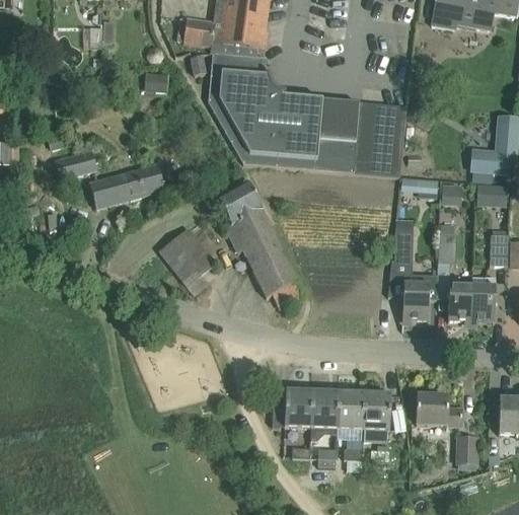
[(215,0),(212,21),(186,17),(181,42),(210,46),(210,45),(215,45),(215,43),(224,44),(256,49),(264,50),(267,31),(264,30),(268,0),(215,0)]
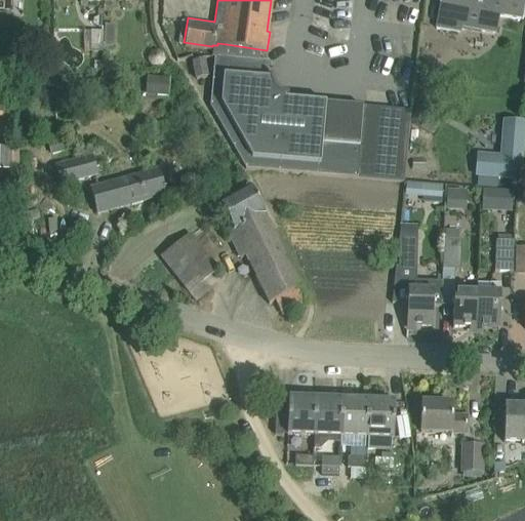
[(439,0),(439,2),(440,2),(436,25),(460,29),(461,24),(495,30),(498,13),(523,17),(524,2),(524,0),(439,0)]
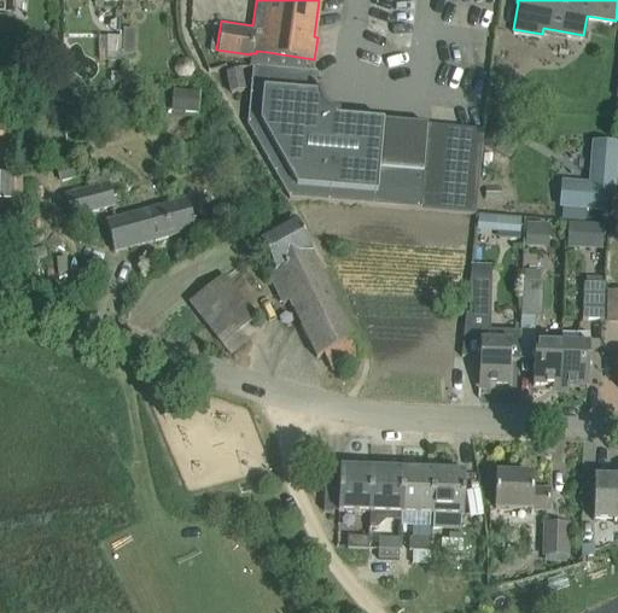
[(122,58),(122,33),(108,33),(106,57),(122,58)]
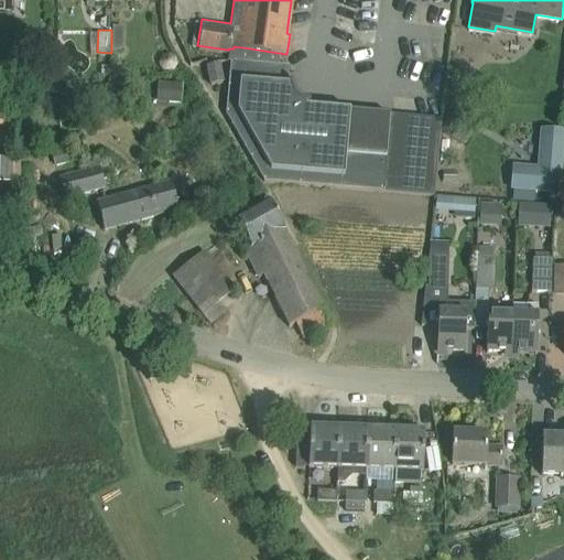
[(306,101),(310,103),(310,99),(305,98),(304,98),(301,97),(297,94),(295,92),(293,88),(293,85),(292,82),(292,78),(290,78),(288,83),(285,83),(286,71),(288,64),(278,62),(279,53),(243,47),(241,58),(230,56),(226,111),(264,179),(382,189),(386,153),(346,150),(349,108),(305,104),(306,101)]
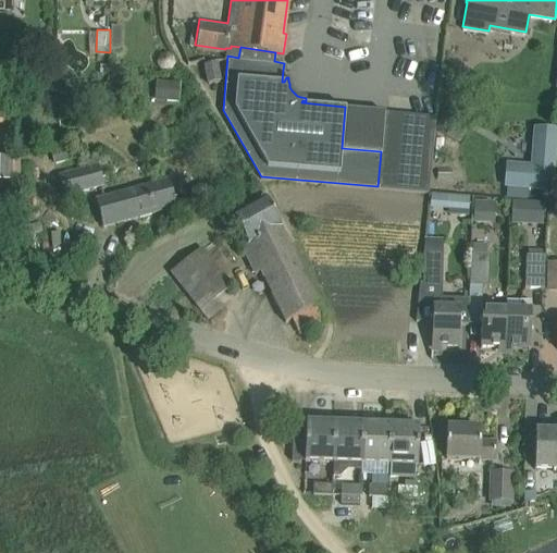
[(172,64),(172,56),(164,52),(158,57),(158,64),(164,68),(172,64)]
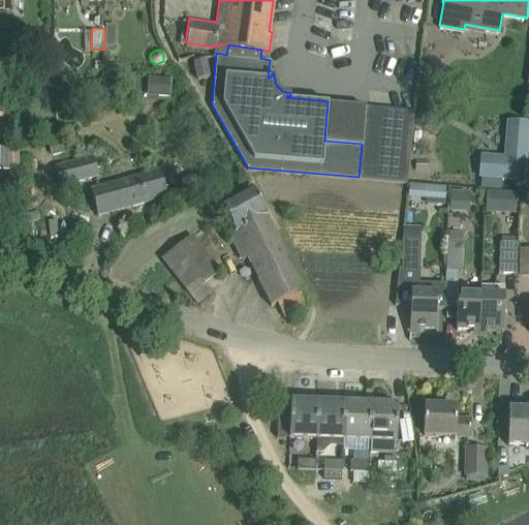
[(197,75),(207,74),(204,57),(194,58),(197,75)]
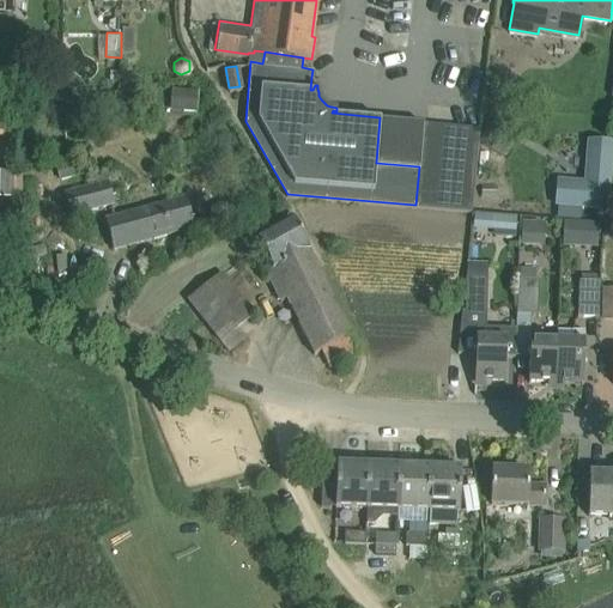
[(198,87),(173,85),(171,108),(196,109),(198,87)]
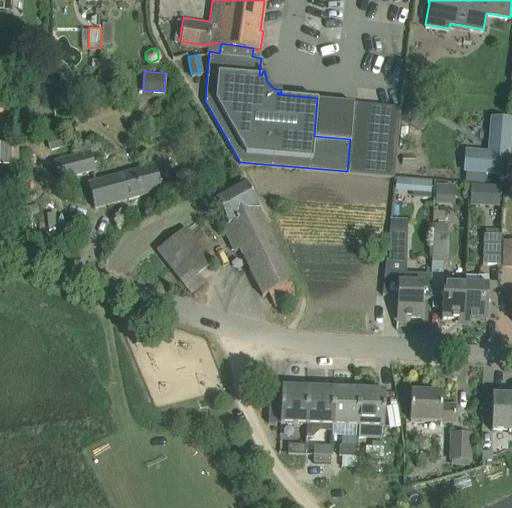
[(419,129),(429,114),(410,102),(400,116),(419,129)]
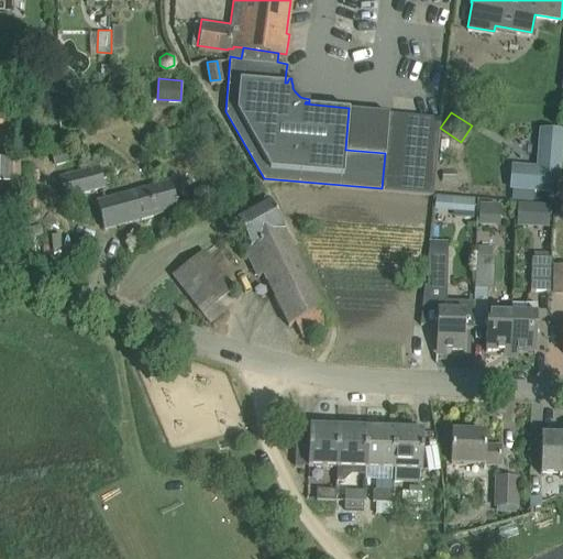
[(559,189),(561,138),(540,135),(539,165),(512,164),(510,198),(534,199),(534,188),(559,189)]
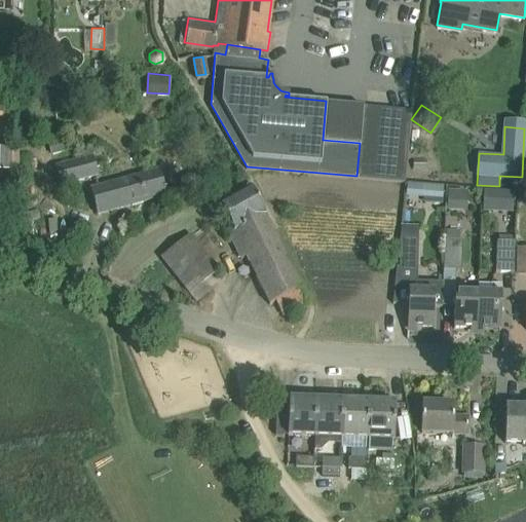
[(64,149),(61,136),(48,139),(51,152),(64,149)]
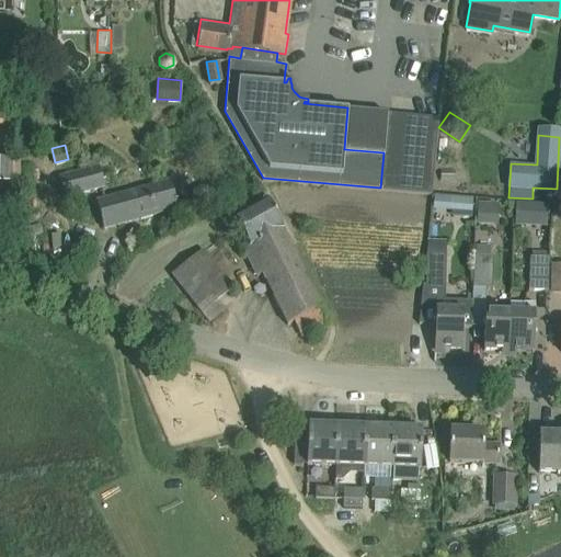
[(0,177),(13,178),(12,154),(0,154),(0,177)]
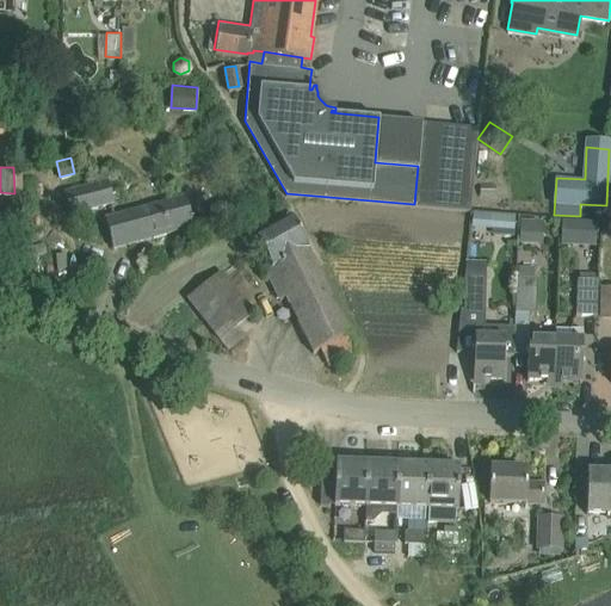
[(115,199),(109,179),(65,191),(71,211),(115,199)]
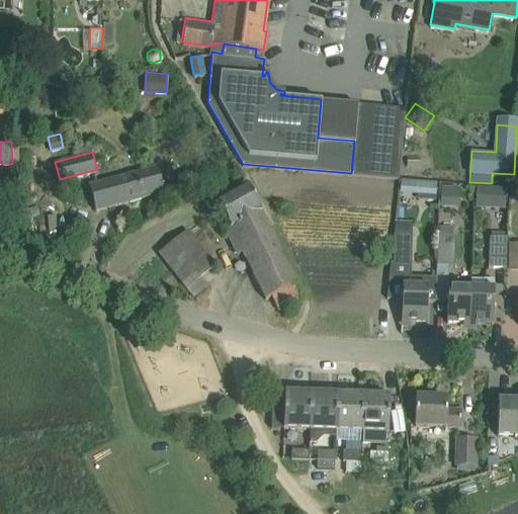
[(420,165),(420,154),(407,154),(407,164),(420,165)]
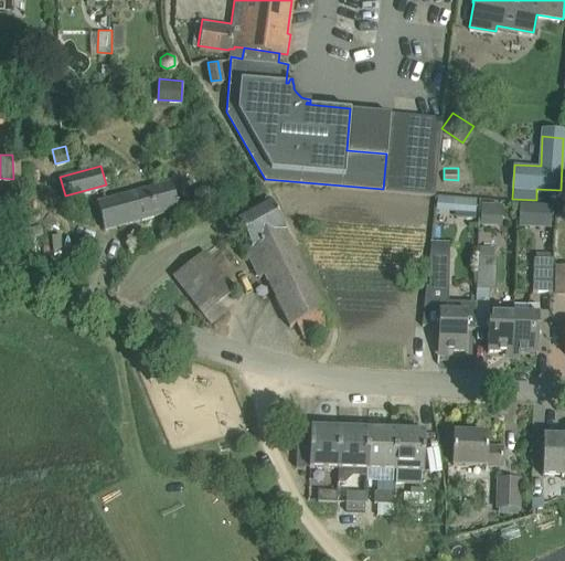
[(170,181),(97,201),(105,228),(177,208),(170,181)]
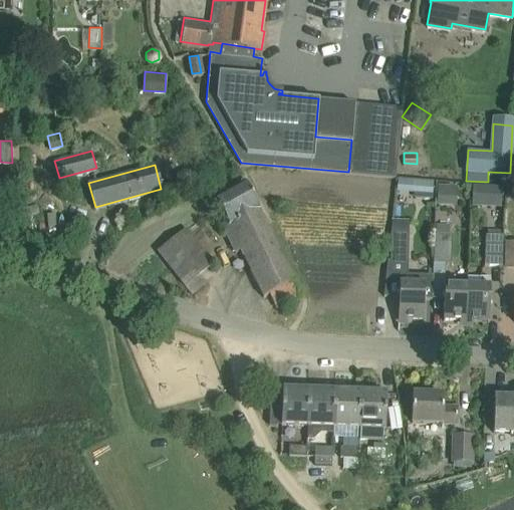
[(415,177),(414,191),(433,192),(433,178),(415,177)]
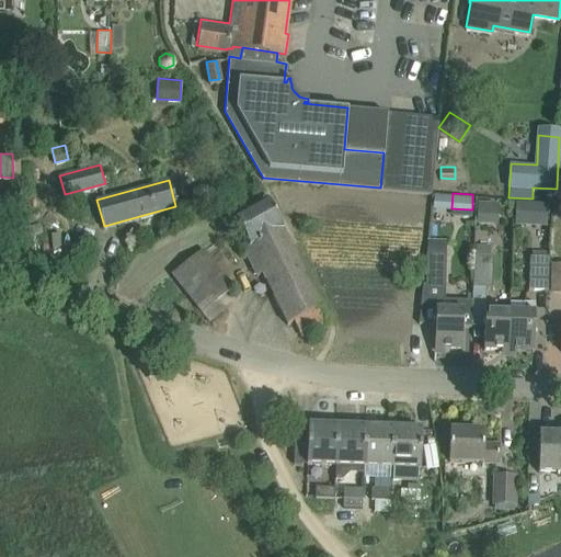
[(479,197),(480,219),(502,218),(501,196),(479,197)]
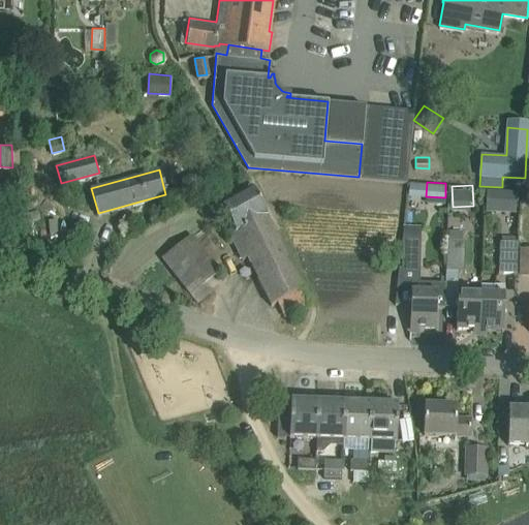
[(309,301),(253,186),(221,202),(235,228),(229,232),(242,257),(247,255),(271,304),(280,299),(286,312),(309,301)]
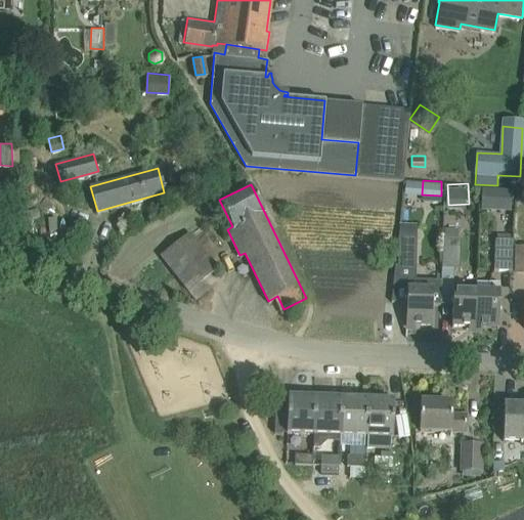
[(481,207),(491,208),(491,187),(482,186),(481,207)]
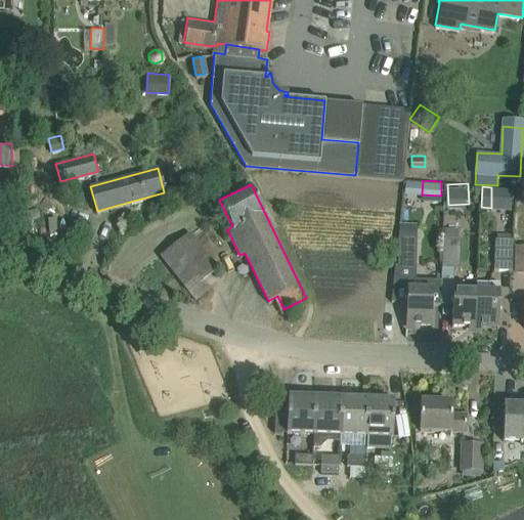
[(523,187),(515,187),(514,201),(523,201),(523,200),(523,187)]
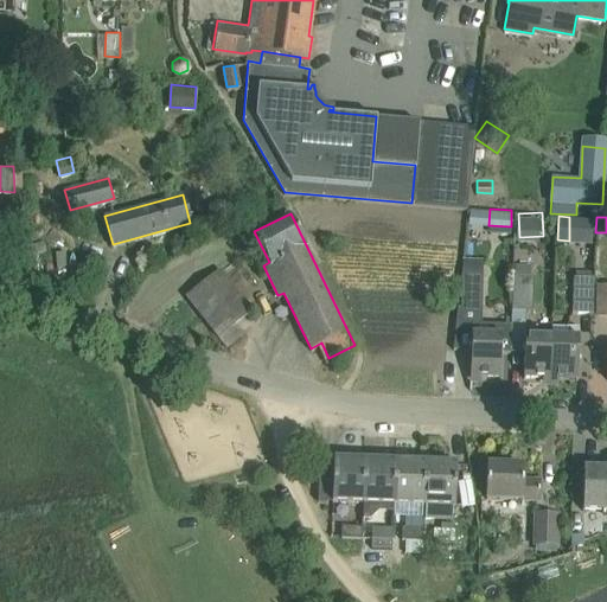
[(251,308),(237,290),(218,267),(204,279),(185,293),(225,344),(242,330),(236,321),(251,308)]
